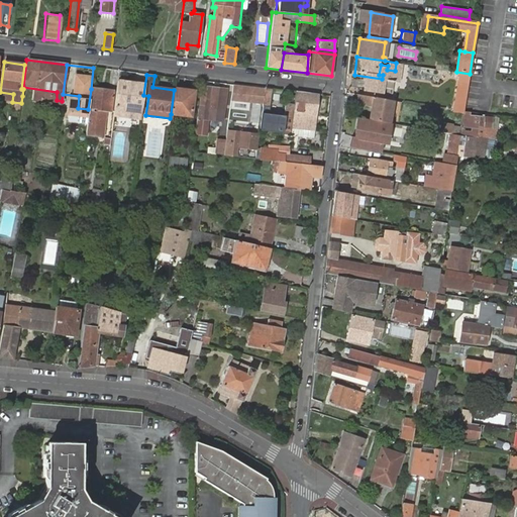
[(118,81),(116,104),(140,107),(143,85),(118,81)]
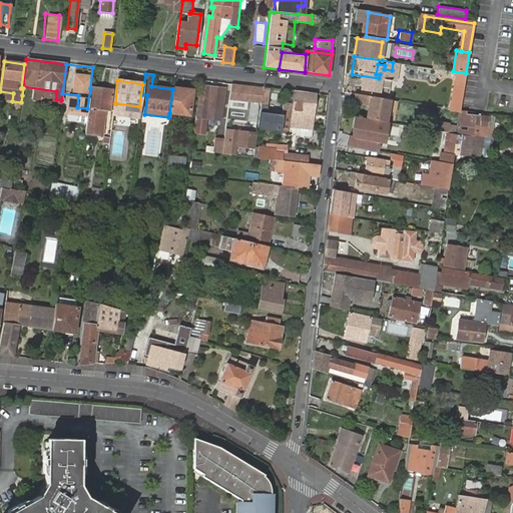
[(355,94),(367,96),(368,85),(356,83),(355,94)]
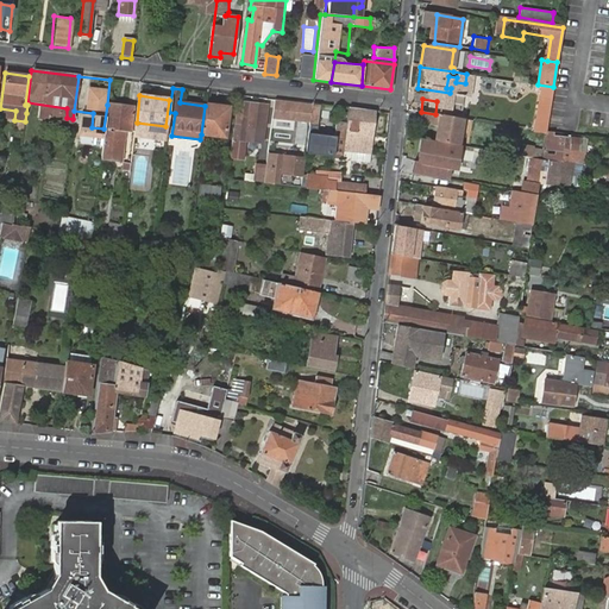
[(297,104),(274,100),(271,118),(295,120),(297,104)]
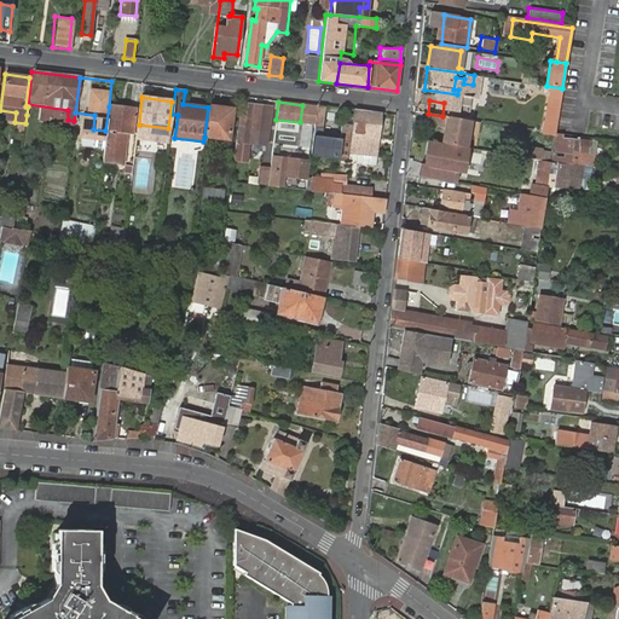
[(236,127),(235,143),(249,144),(249,140),(267,143),(271,109),(241,104),(237,127),(236,127)]
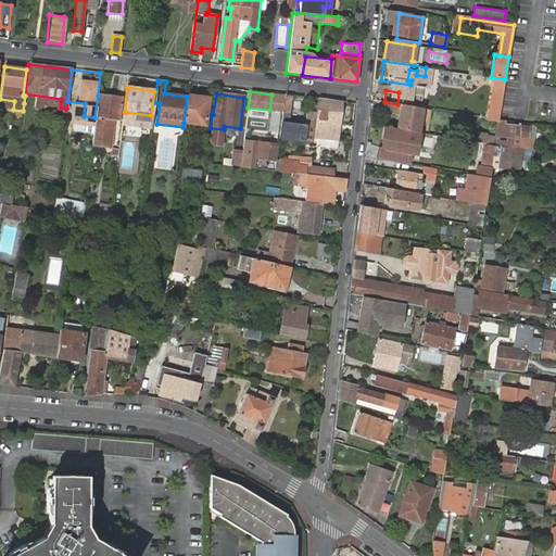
[(285,96),(272,95),(269,110),(282,112),(285,96)]
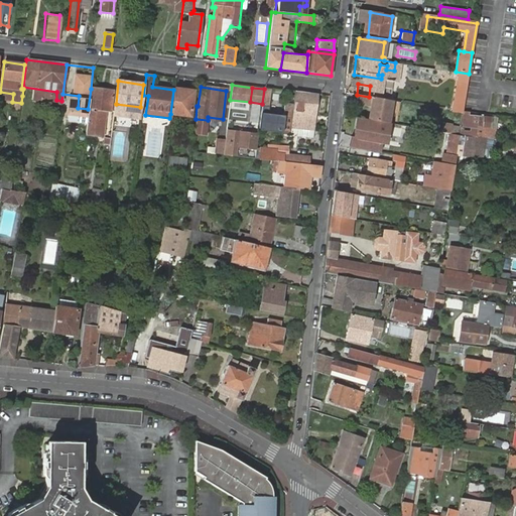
[(91,89),(88,109),(85,135),(99,137),(103,111),(110,112),(112,92),(91,89)]
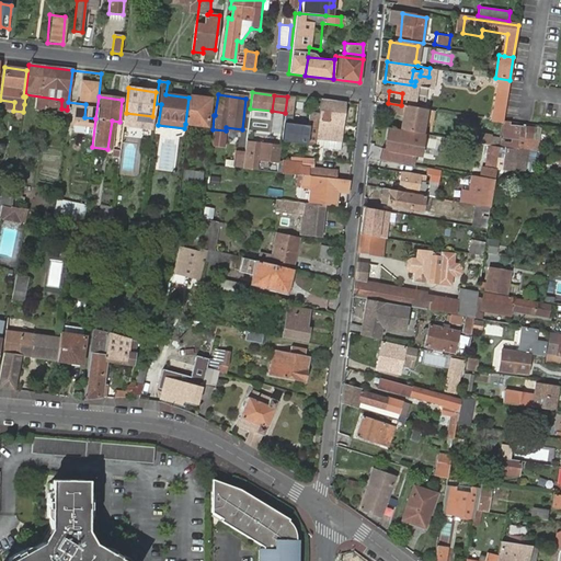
[(313,116),(311,130),(290,128),(292,123),(289,123),(289,117),(293,117),(295,98),(287,96),(285,113),(284,122),(285,122),(283,138),(315,142),(317,126),(318,126),(319,116),(313,116)]
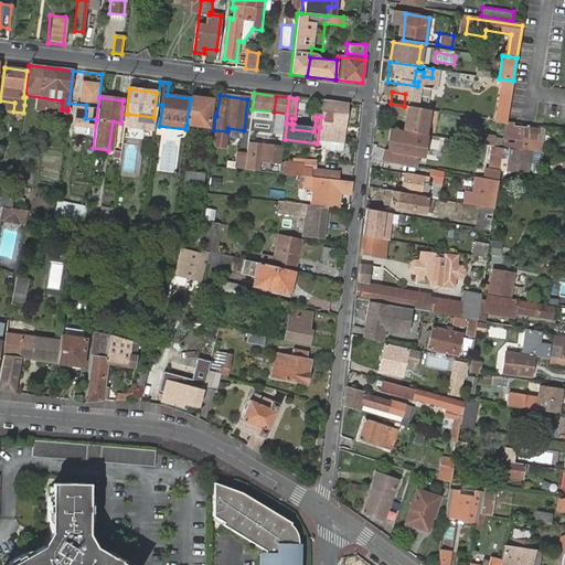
[(211,100),(190,98),(187,125),(189,125),(208,127),(211,100)]
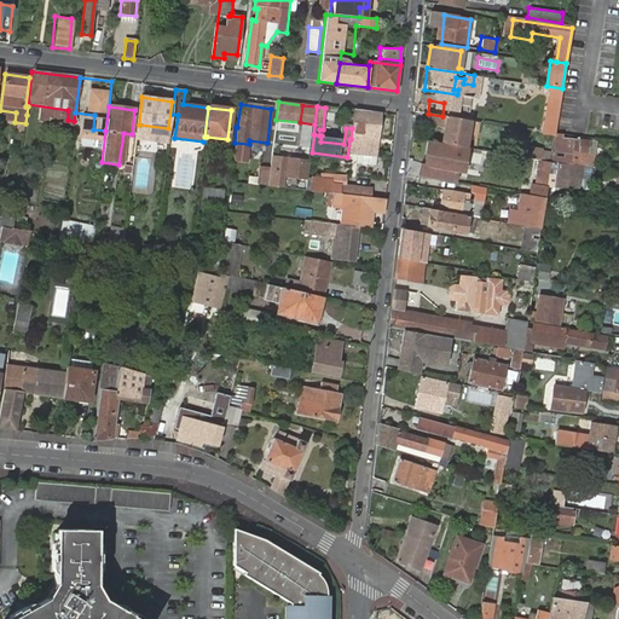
[(351,139),(350,145),(375,148),(376,138),(377,138),(380,114),(354,111),(352,128),(351,139)]
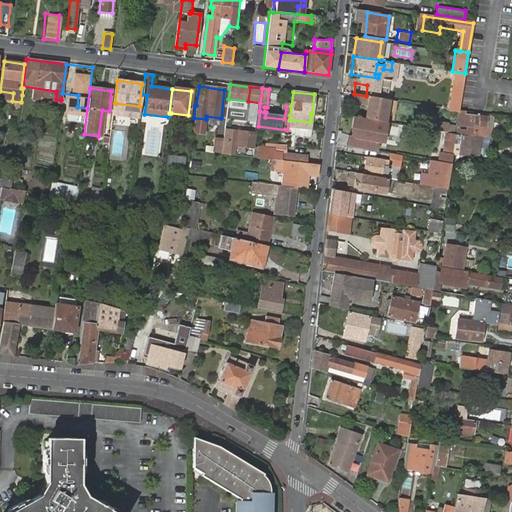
[(366,96),(354,94),(353,102),(366,105),(366,102),(369,102),(366,118),(376,120),(385,121),(389,100),(386,99),(380,98),(366,96)]
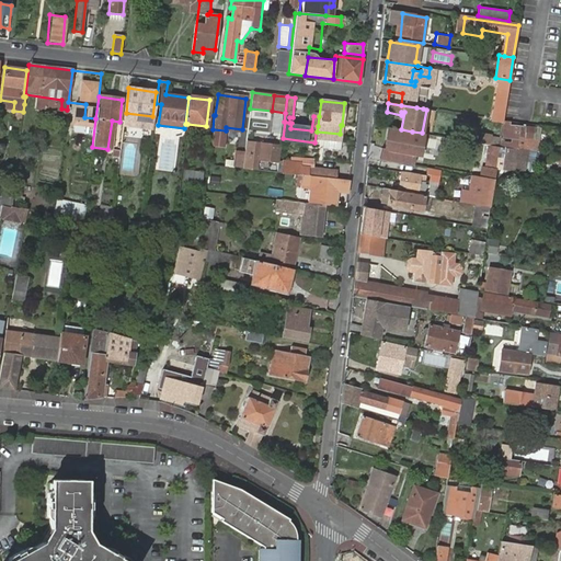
[(501,141),(501,147),(504,147),(523,149),(530,150),(531,139),(533,138),(534,128),(514,126),(512,142),(501,141)]
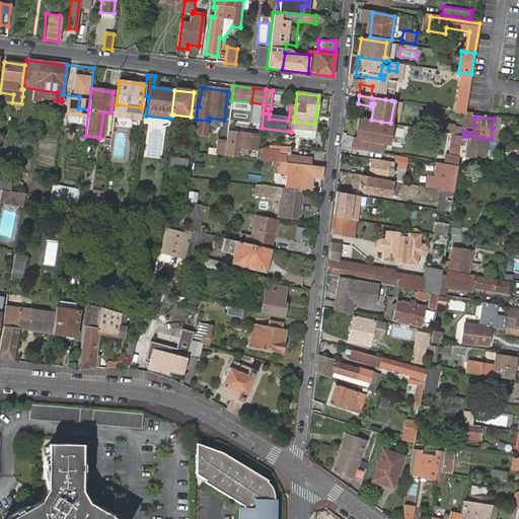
[(371,120),(364,119),(360,138),(358,138),(353,137),(351,147),(382,153),(383,144),(388,145),(392,124),(391,124),(390,123),(381,122),(371,120)]
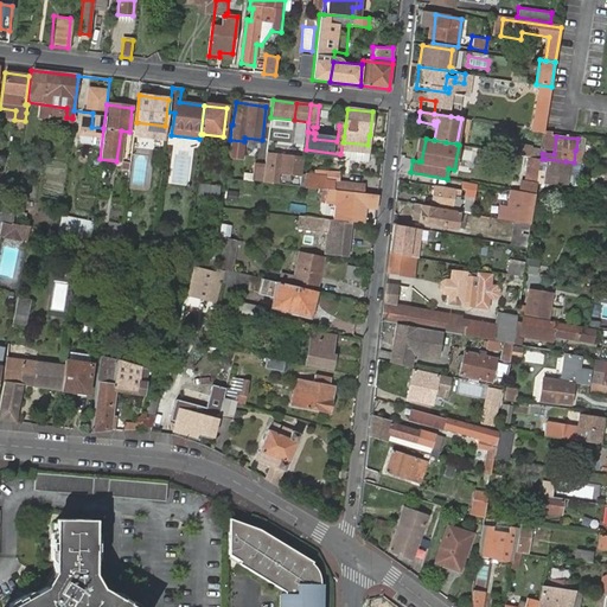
[(522,144),(521,154),(526,155),(529,157),(531,145),(522,144)]
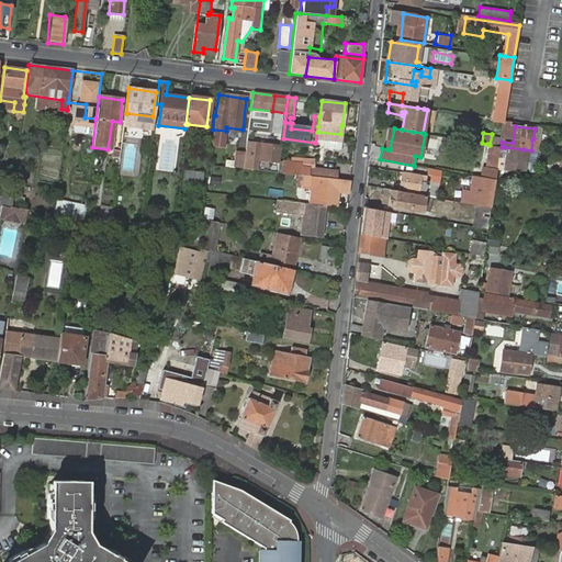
[(243,169),(257,171),(258,161),(279,164),(281,145),(246,141),(245,155),(243,169)]
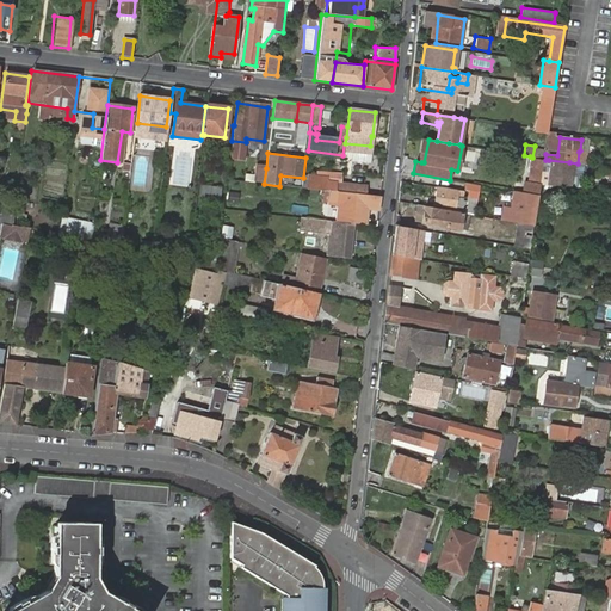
[(522,192),(537,196),(543,159),(532,158),(530,156),(526,183),(523,183),(522,192)]
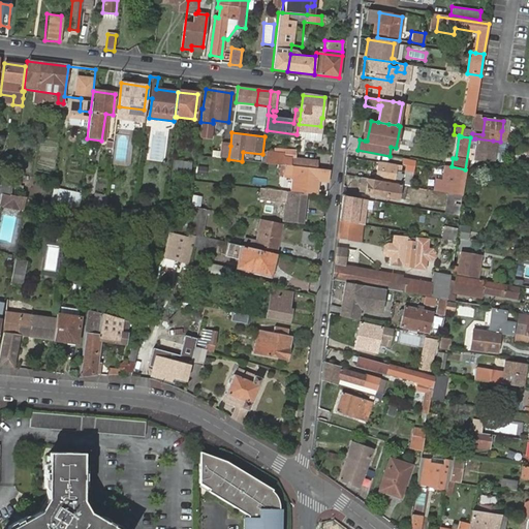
[(473,160),(491,162),(495,162),(500,163),(501,154),(492,153),(493,141),(475,138),(473,160)]
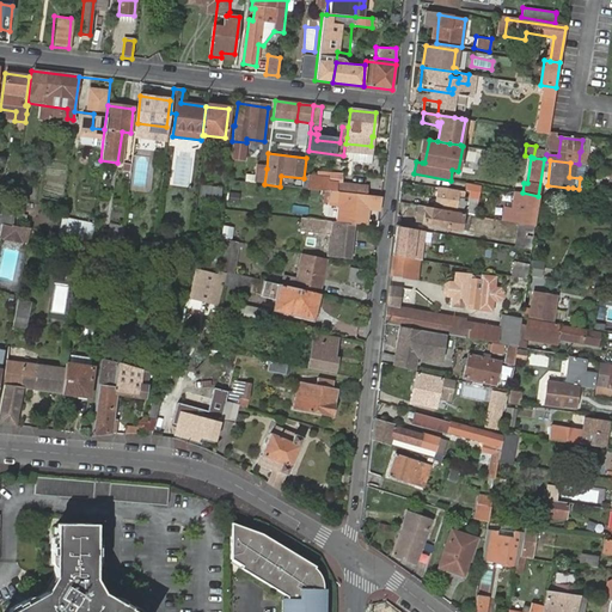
[(255,183),(264,184),(267,169),(257,166),(255,183)]
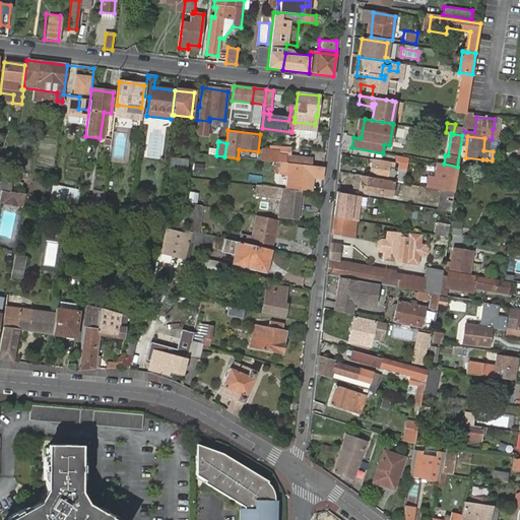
[(186,171),(188,158),(170,156),(169,170),(186,171)]
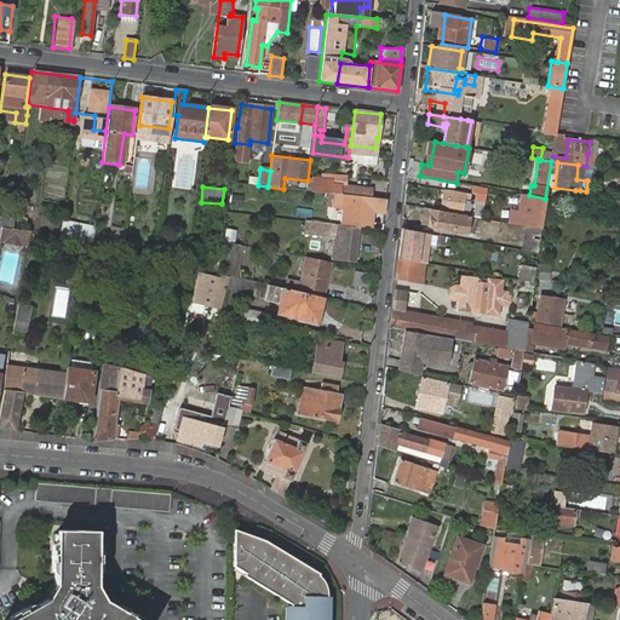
[(342,195),(371,199),(372,191),(343,187),(342,195)]
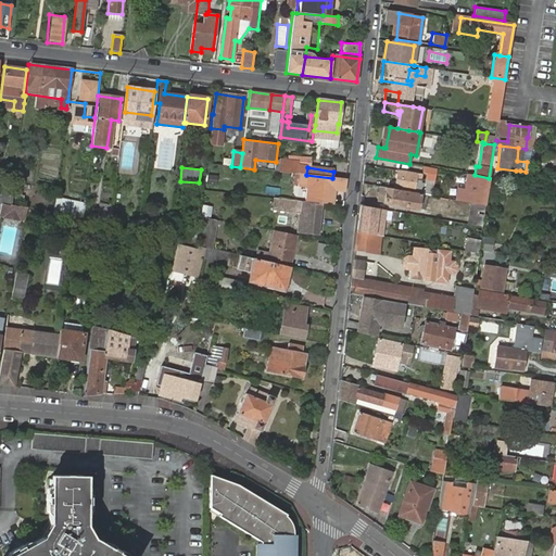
[(496,168),(493,188),(497,188),(514,190),(516,171),(497,168),(496,168)]
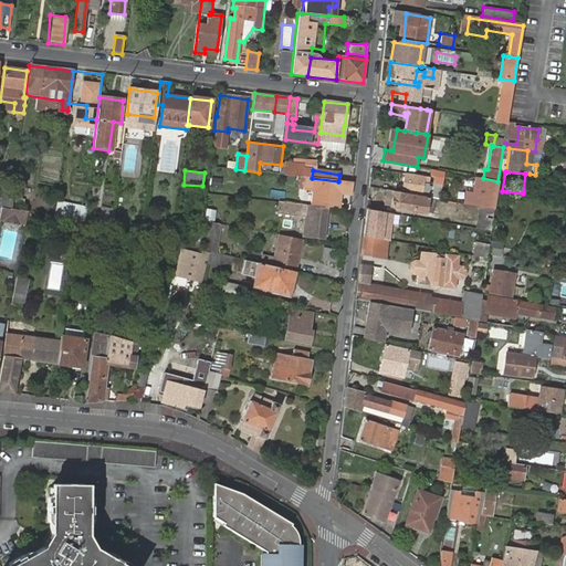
[(428,181),(429,177),(405,173),(401,191),(420,194),(422,180),(428,181)]
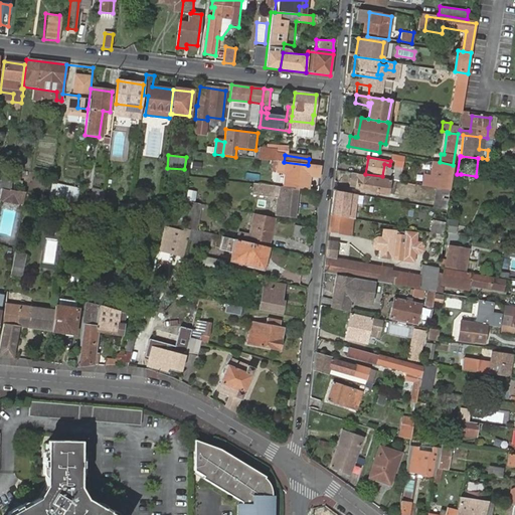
[(284,162),(270,161),(270,164),(273,164),(272,171),(285,172),(283,187),(310,189),(311,176),(319,176),(320,167),(308,165),(284,162)]
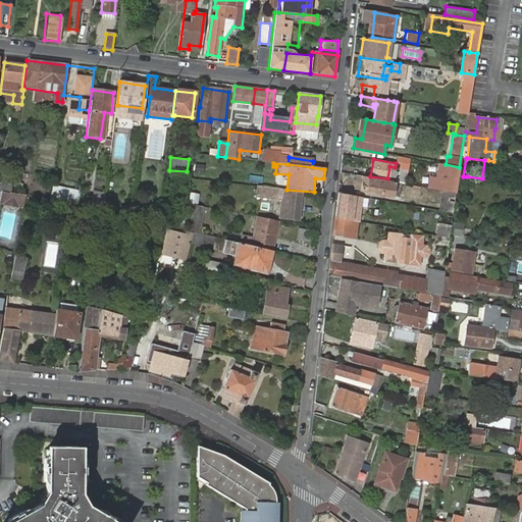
[(441,190),(456,192),(459,167),(446,164),(440,163),(438,177),(431,176),(429,188),(441,190)]
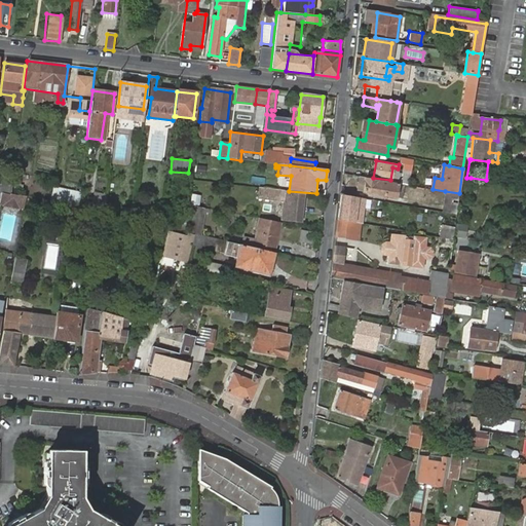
[(412,172),(403,171),(401,184),(410,185),(412,172)]
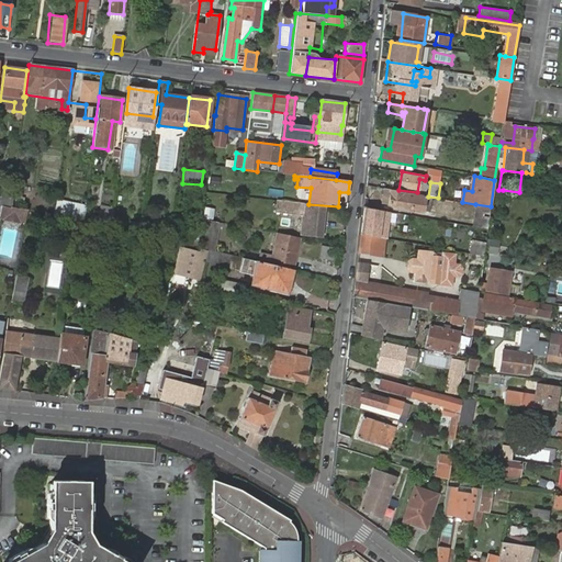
[(425,195),(384,189),(382,204),(423,211),(425,195)]
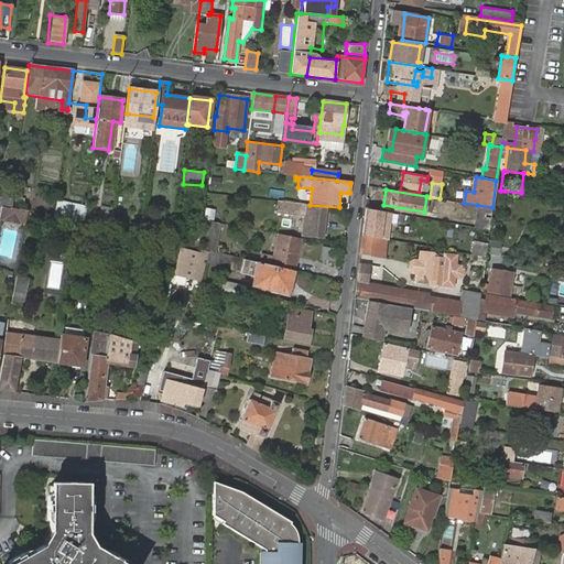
[(310,205),(305,205),(283,202),(283,207),(304,209),(302,235),(322,237),(325,207),(310,205)]
